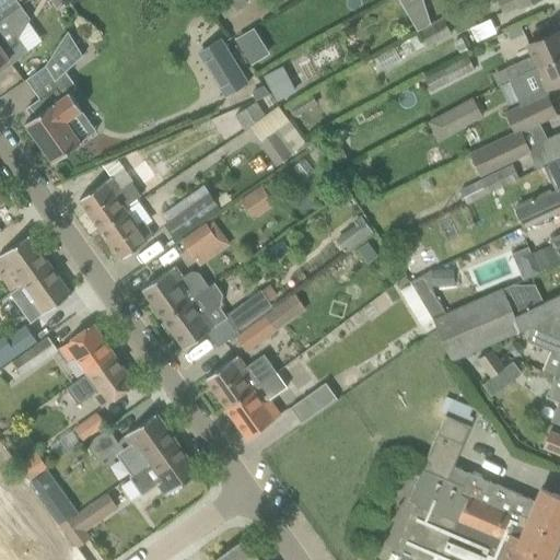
[(0,0),(0,20),(11,12),(21,6),(16,0),(0,0)]
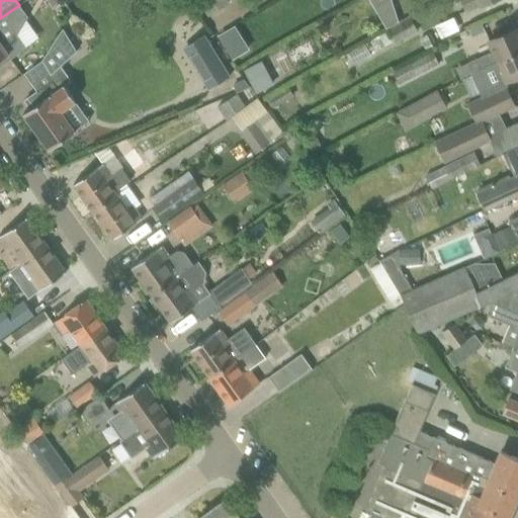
[(230,3),(227,0),(211,0),(204,5),(211,15),(230,3)]
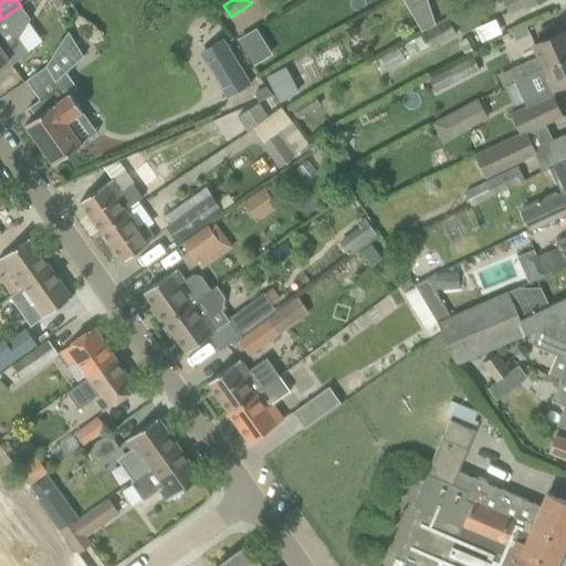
[(534,0),(503,0),(507,11),(523,4),(534,0)]
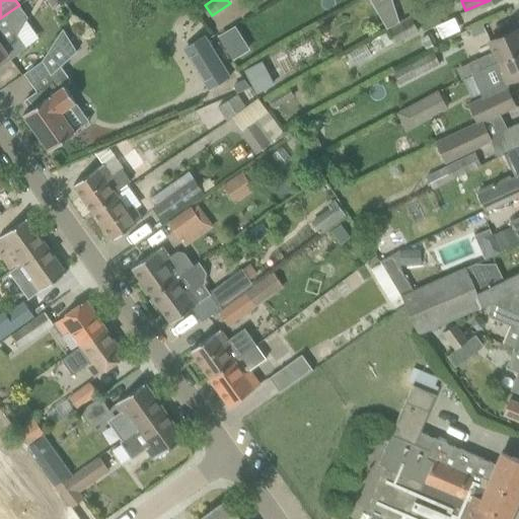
[(19,5),(0,18),(0,60),(7,55),(10,59),(27,48),(17,33),(28,17),(25,14),(19,5)]
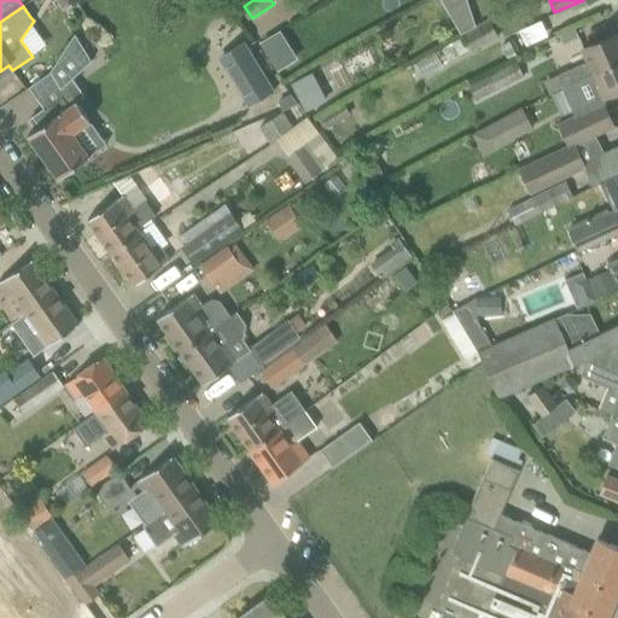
[(497,36),(488,18),(460,34),(471,52),(497,36)]
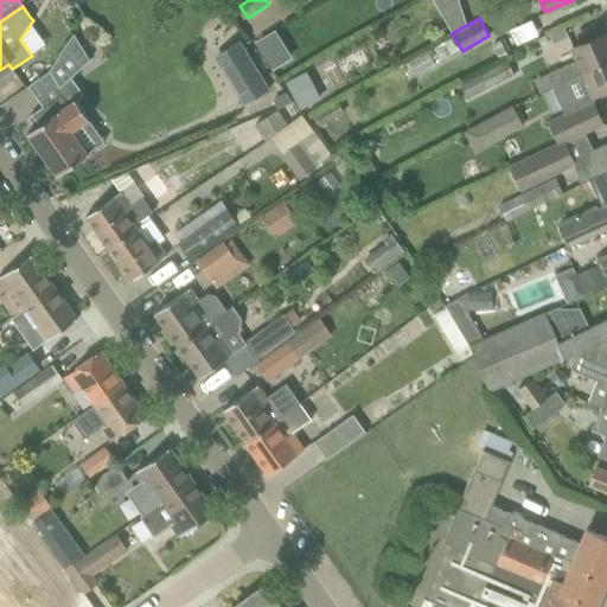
[(562,27),(548,34),(553,43),(566,36),(562,27)]
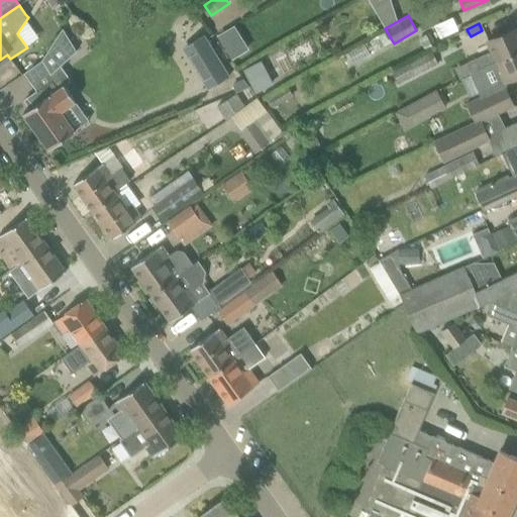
[(234,26),(219,36),(232,58),(248,48),(234,26)]
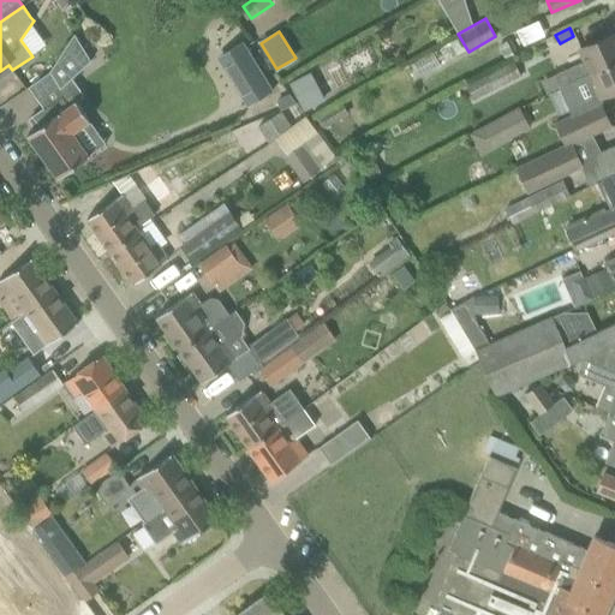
[(556,75),(561,85),(614,61),(614,33),(581,48),(585,58),(555,71),(556,75)]
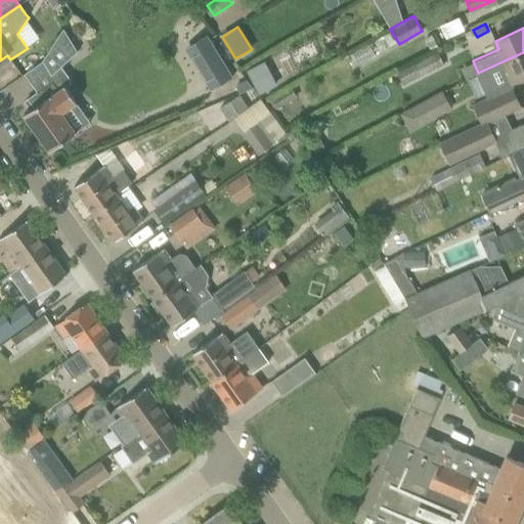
[(63,30),(43,60),(52,75),(78,52),(63,30)]
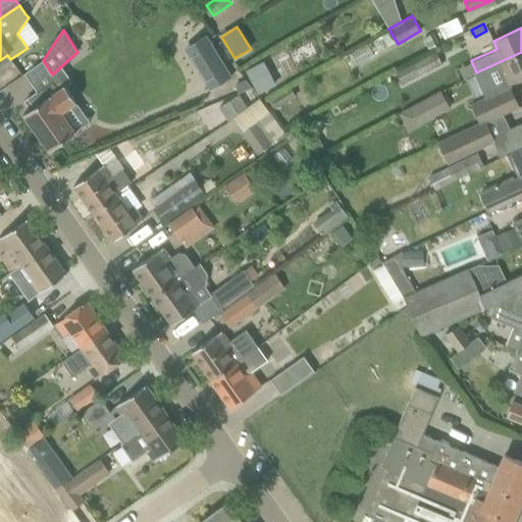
[(209,91),(232,76),(206,35),(184,49),(209,91)]
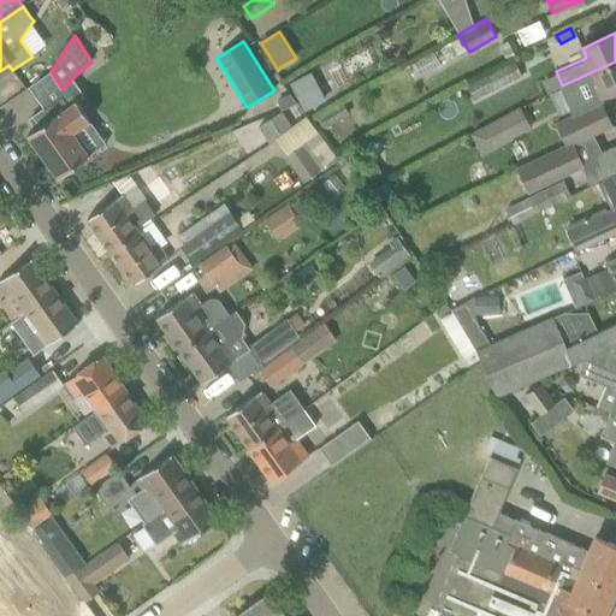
[(475,100),(521,77),(513,59),(467,83),(475,100)]
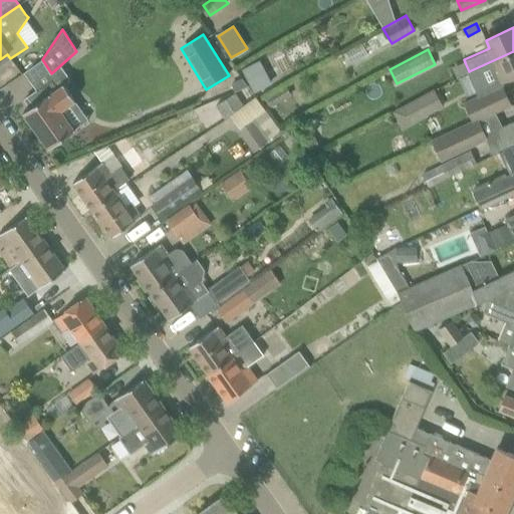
[(471,121),(478,118),(509,103),(501,85),(502,80),(513,75),(513,51),(469,71),(479,95),(463,102),(471,121)]
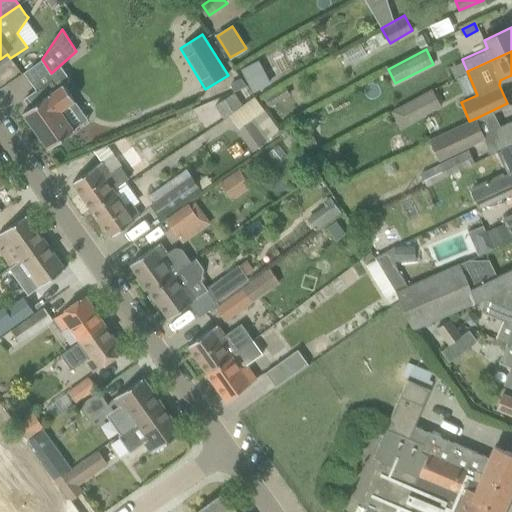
[(257,61),(241,70),(253,92),(269,83),(257,61)]
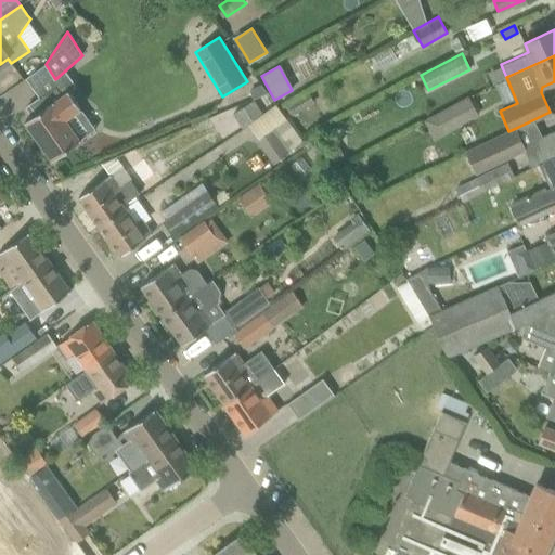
[(53,159),(71,147),(81,140),(68,120),(81,112),(61,81),(29,104),(36,113),(25,121),(53,159)]
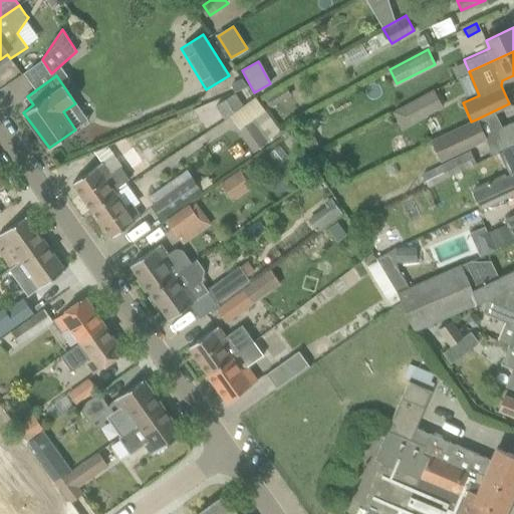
[(242,78),(231,83),(235,91),(248,86),(242,78)]
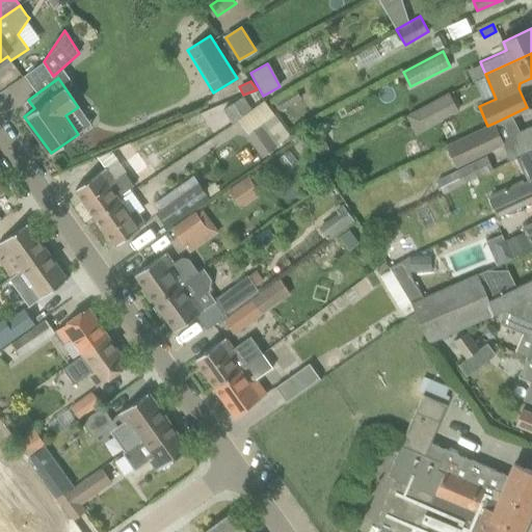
[(281,111),(300,99),(295,90),(275,103),(281,111)]
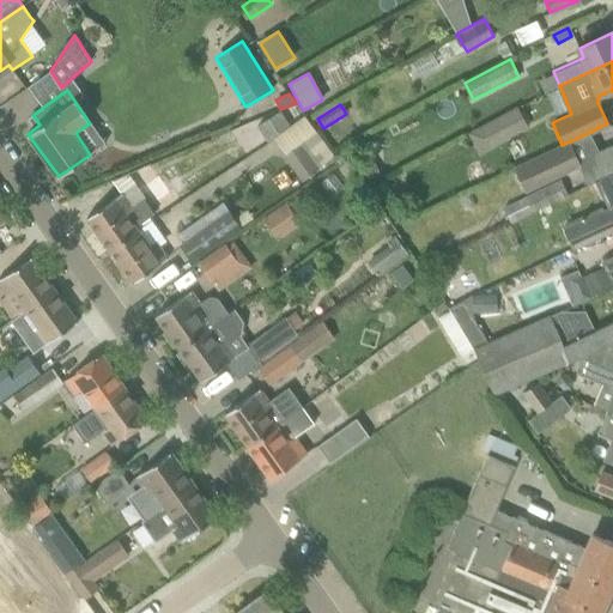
[(269,115),(229,132),(247,157),(298,121),(289,107),(271,117),(269,115)]
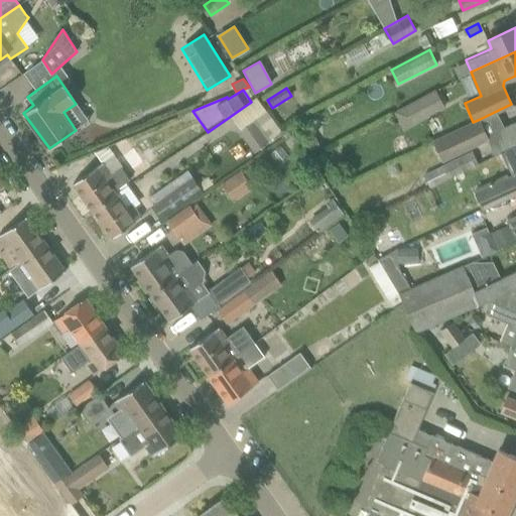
[(393,112),(403,130),(438,111),(428,93),(393,112)]
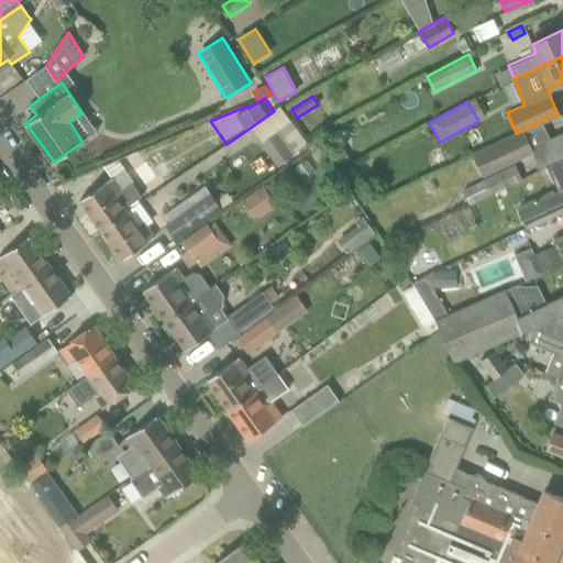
[(280,106),(253,129),(263,141),(276,130),(295,153),(307,144),(289,119),(280,106)]
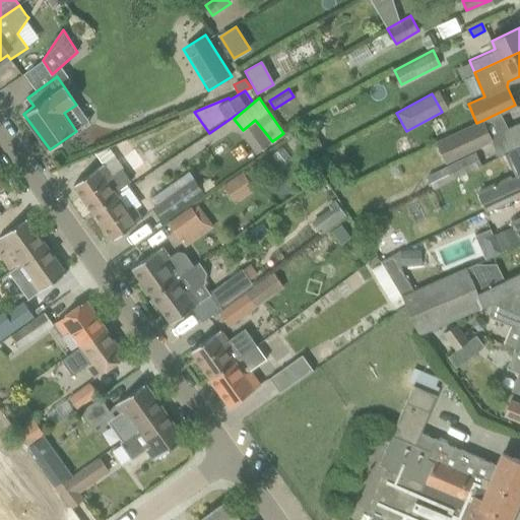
[(191,104),(177,110),(181,118),(194,113),(191,104)]
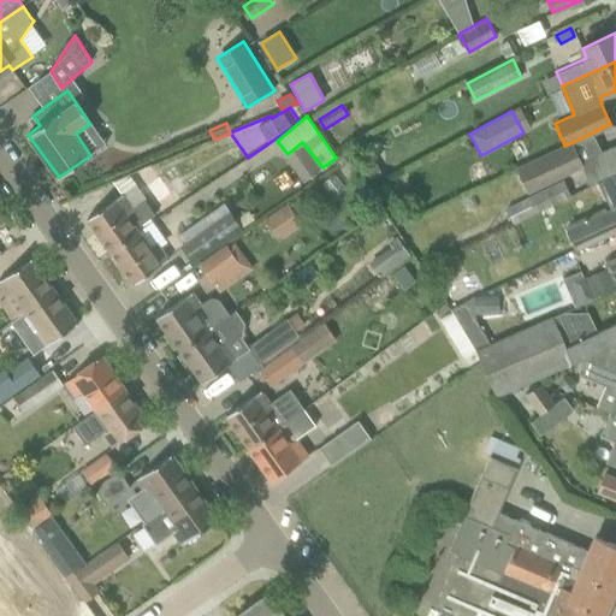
[(323,167),(302,142),(288,154),(284,157),(304,182),(323,167)]
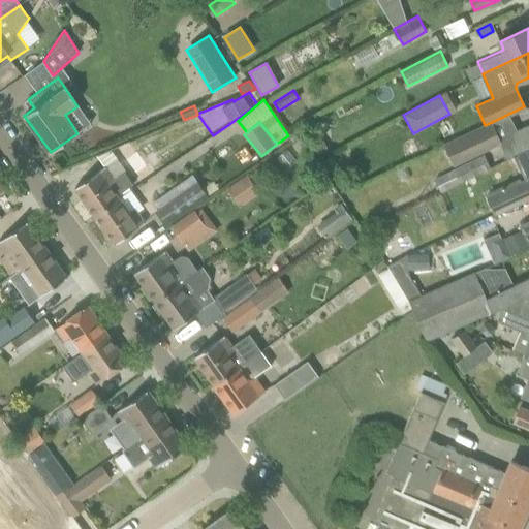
[(502,144),(492,122),(485,125),(443,145),(454,166),(502,144)]
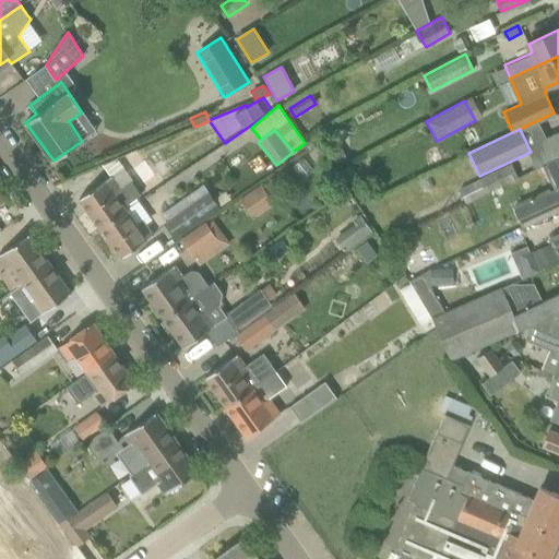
[(558,157),(558,131),(545,138),(543,142),(546,149),(542,151),(547,163),(558,157)]
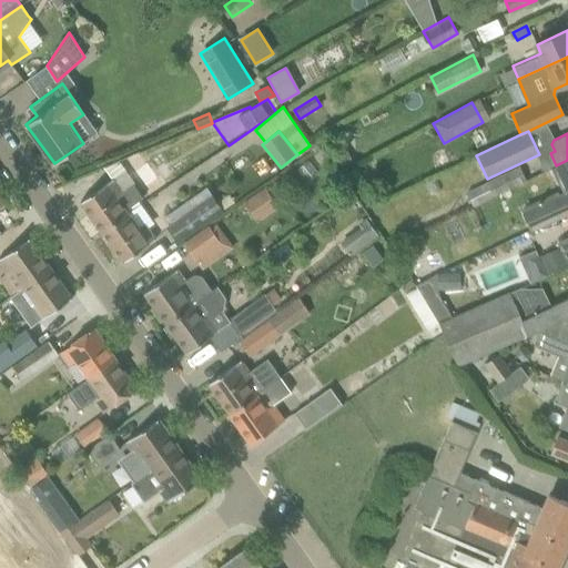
[(352,163),(344,149),(333,154),(341,169),(352,163)]
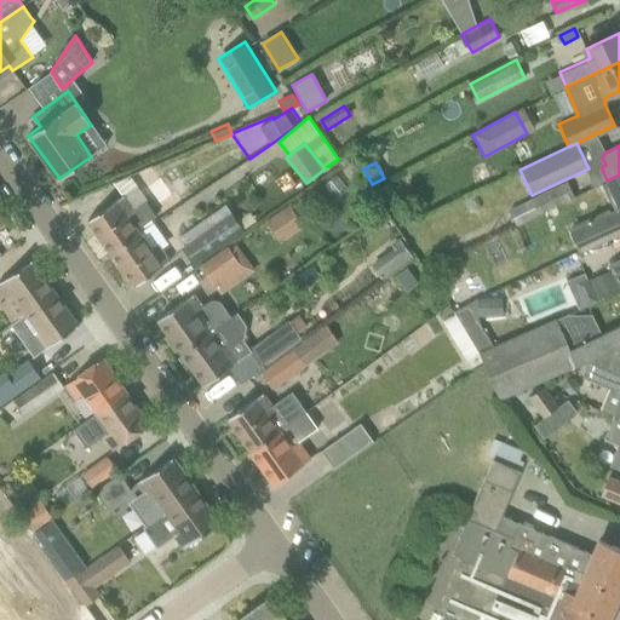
[(108,208),(89,222),(113,256),(141,235),(137,229),(150,220),(155,217),(156,220),(178,206),(151,167),(114,183),(124,197),(108,208)]
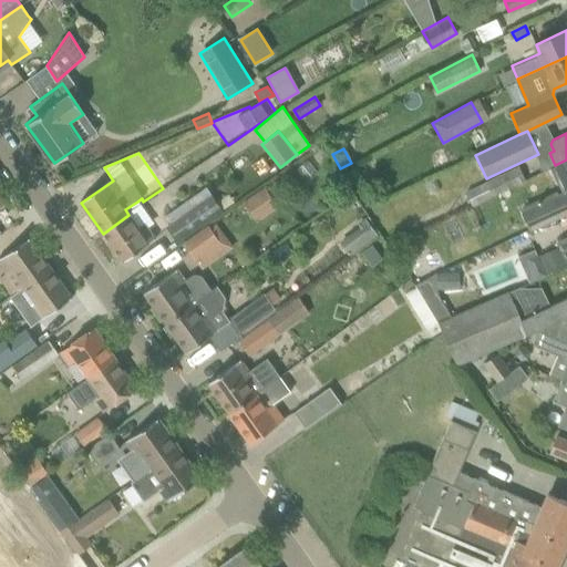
[(566,160),(555,165),(560,176),(566,173),(566,160)]
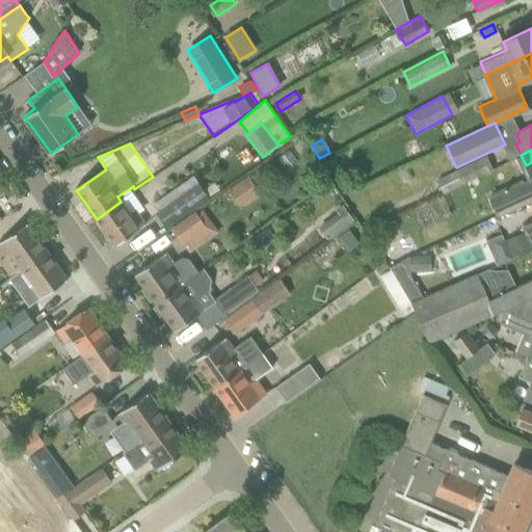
[(444,193),(493,169),(486,157),(437,181),(444,193)]
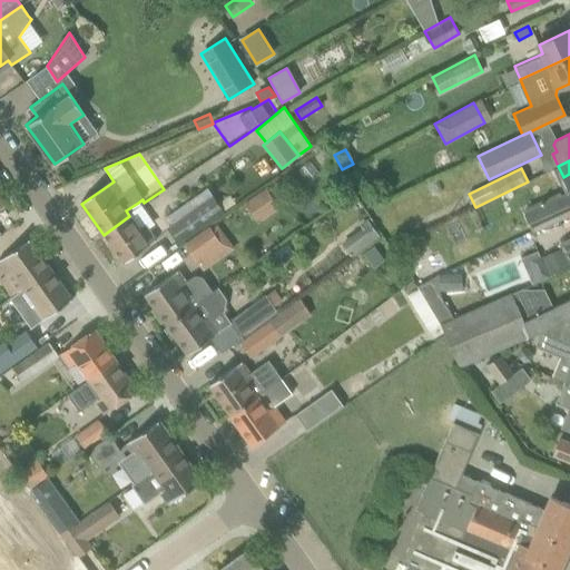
[(179,243),(224,210),(207,188),(177,209),(183,217),(168,227),(179,243)]
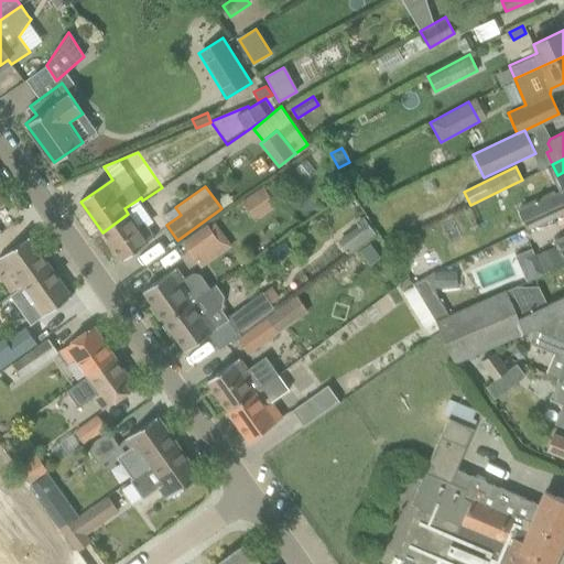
[(277,206),(263,186),(241,201),(256,221),(277,206)]
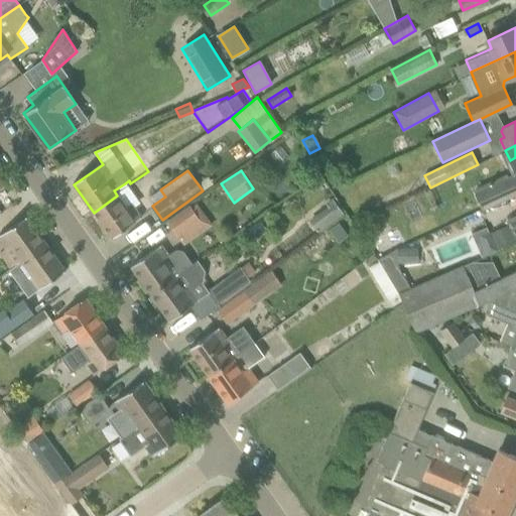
[(515,192),(515,173),(507,178),(514,195),(515,192)]
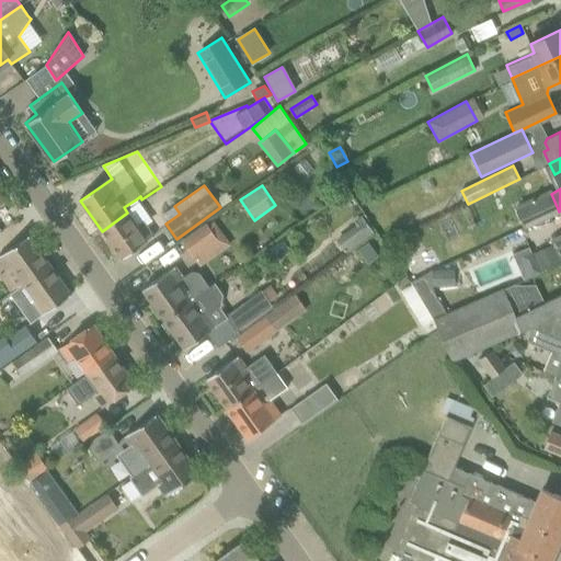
[(123,261),(140,248),(155,238),(146,225),(151,220),(136,199),(124,207),(127,213),(102,231),(123,261)]
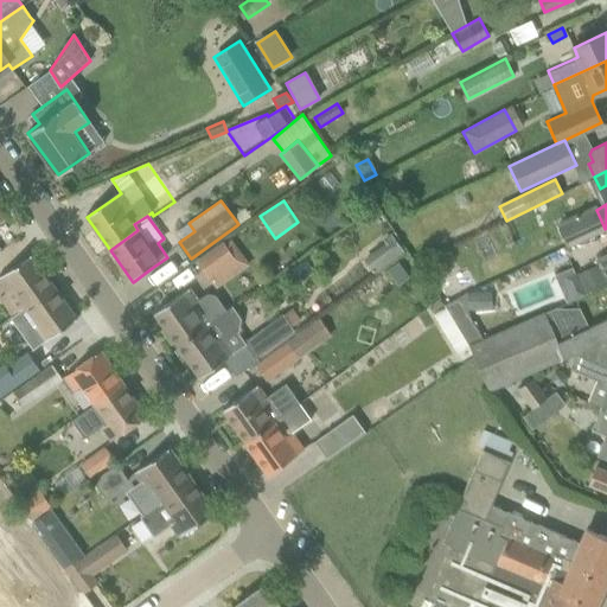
[(387,244),(366,260),(376,273),(403,251),(391,235),(384,240),(387,244)]
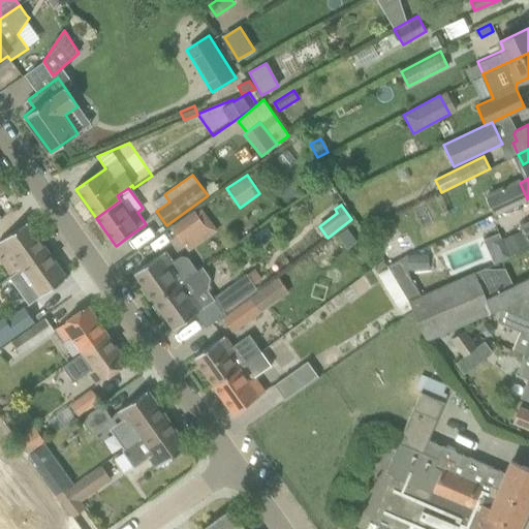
[(205,225),(195,212),(172,227),(181,241),(205,225)]
